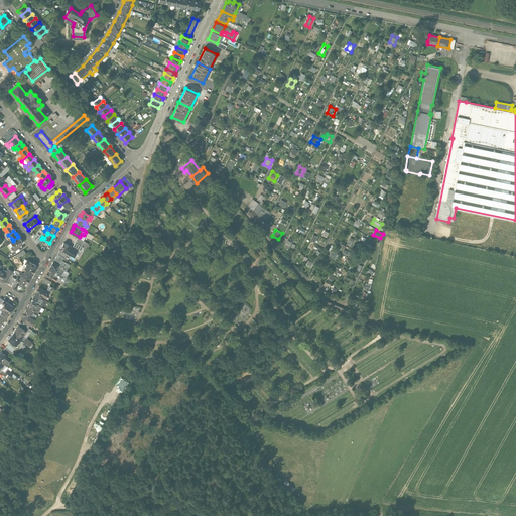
[(13,241),(11,242),(13,246),(15,249),(23,243),(18,237),(13,241)]
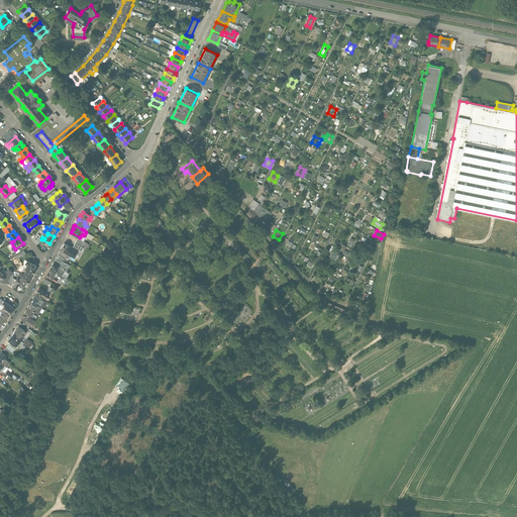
[(84,241),(78,238),(75,242),(81,246),(84,241)]
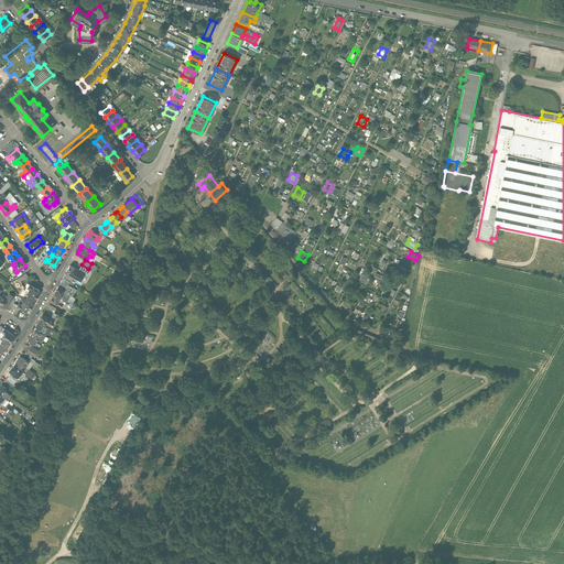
[(383,260),(380,266),(387,270),(390,264),(383,260)]
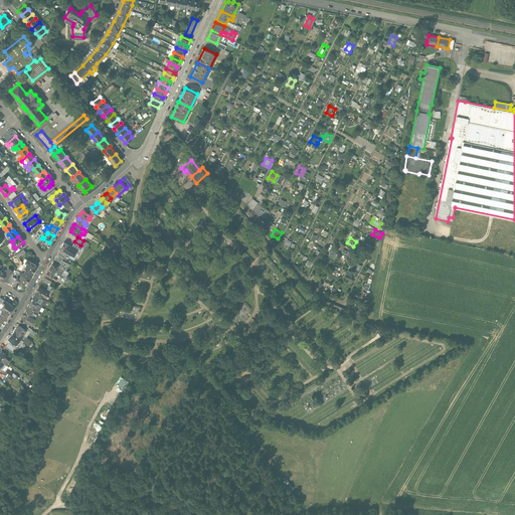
[(285,245),(289,247),(293,240),(288,238),(285,245)]
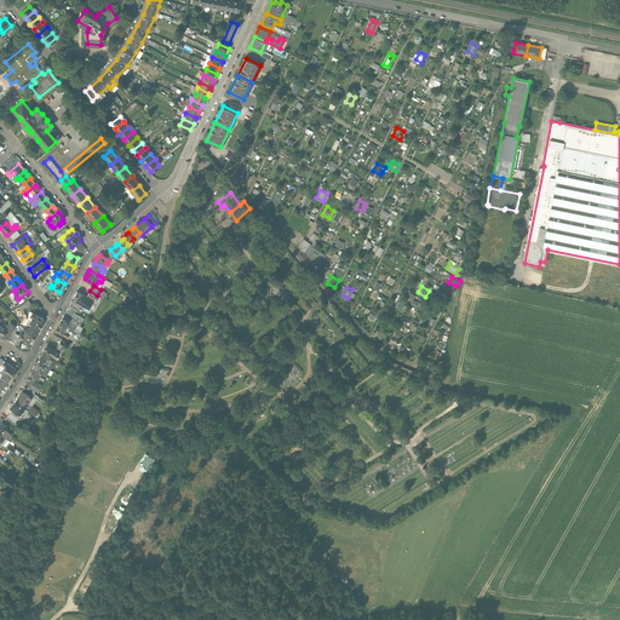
[(87,297),(96,303),(99,297),(97,296),(90,291),(87,297)]
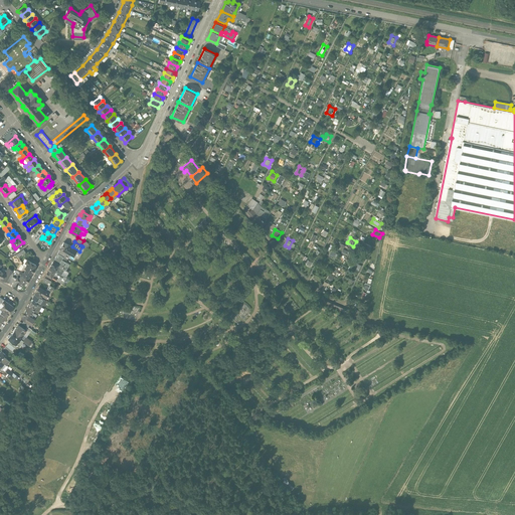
[(76,249),(63,242),(60,248),(73,255),(76,249)]
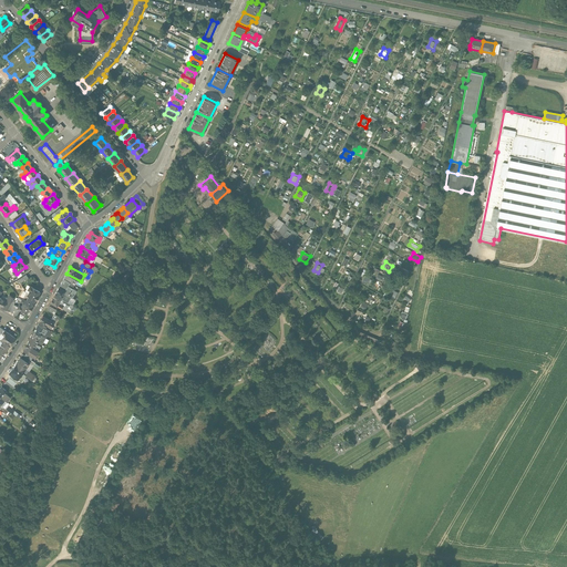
[(76,282),(65,276),(63,279),(70,282),(74,286),(76,282)]
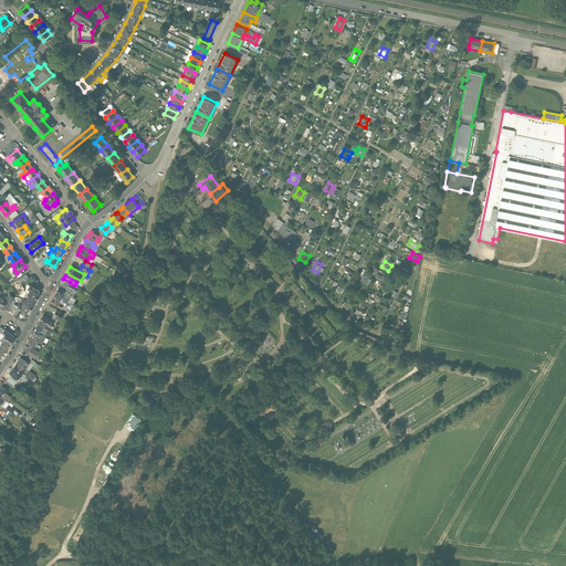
[(70,282),(63,279),(60,285),(65,289),(67,285),(67,286),(70,282)]
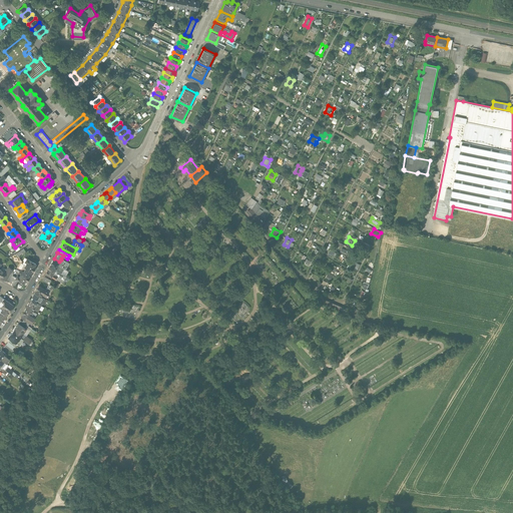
[(36,264),(27,259),(25,262),(27,263),(25,267),(32,271),(34,268),(36,264)]
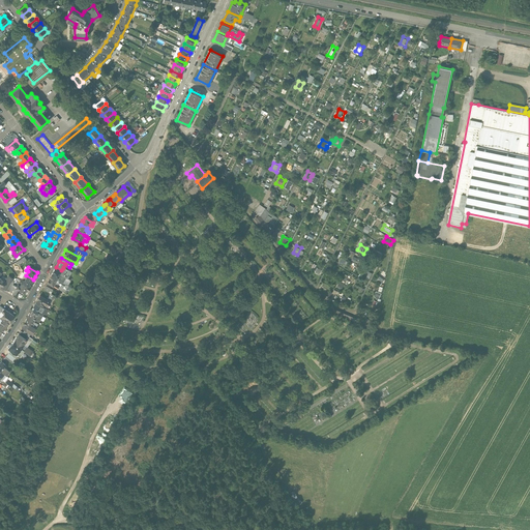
[(61,270),(56,267),(51,275),(57,278),(65,284),(62,282),(64,277),(67,280),(71,272),(63,268),(63,267),(61,270)]
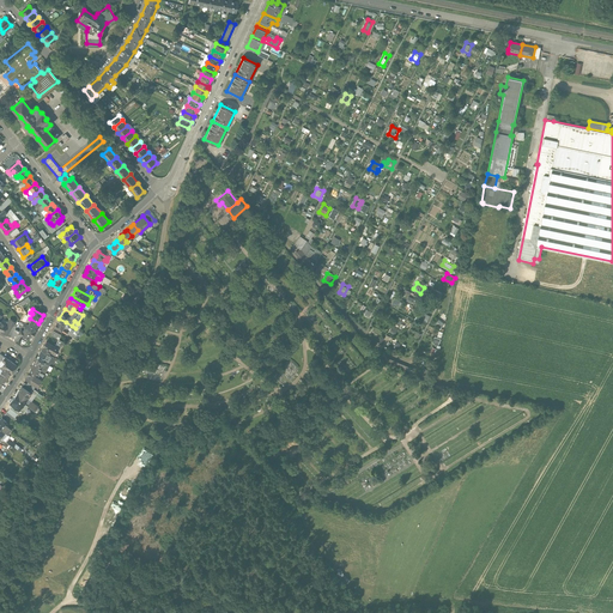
[(38,323),(30,319),(29,316),(23,326),(25,327),(25,326),(34,331),(38,323)]
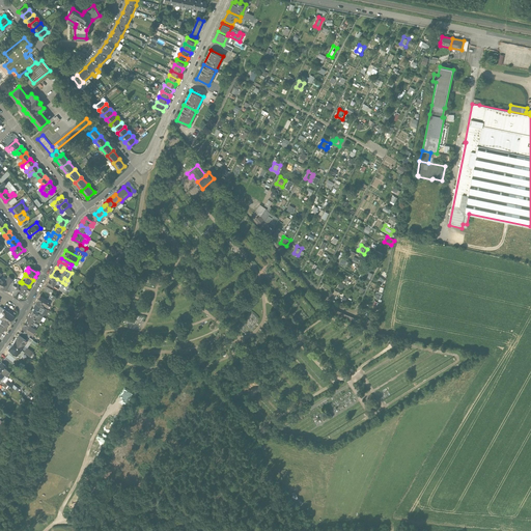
[(57,279),(51,276),(47,283),(57,288),(58,286),(57,286),(58,285),(63,287),(65,284),(57,279)]
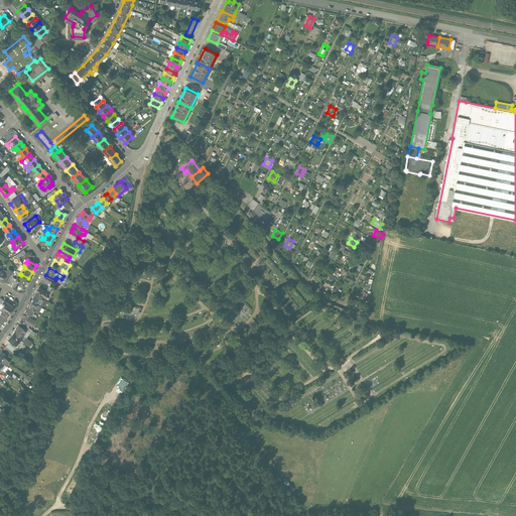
[(372,276),(376,272),(370,268),(367,271),(372,276)]
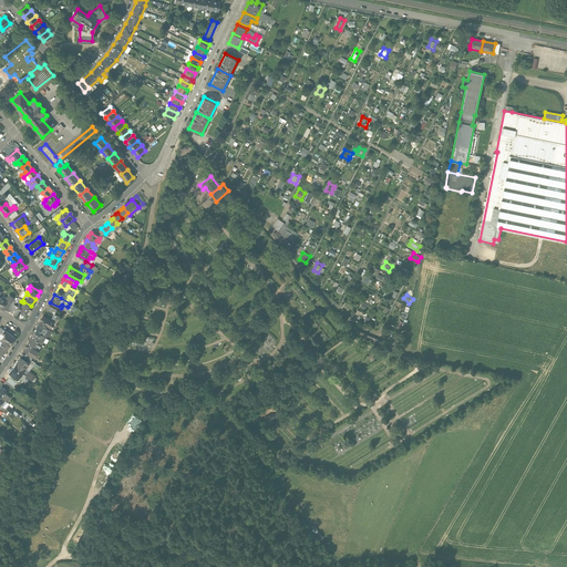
[(6,301),(1,298),(0,299),(0,306),(6,309),(6,308),(7,309),(12,300),(14,298),(9,296),(6,301)]
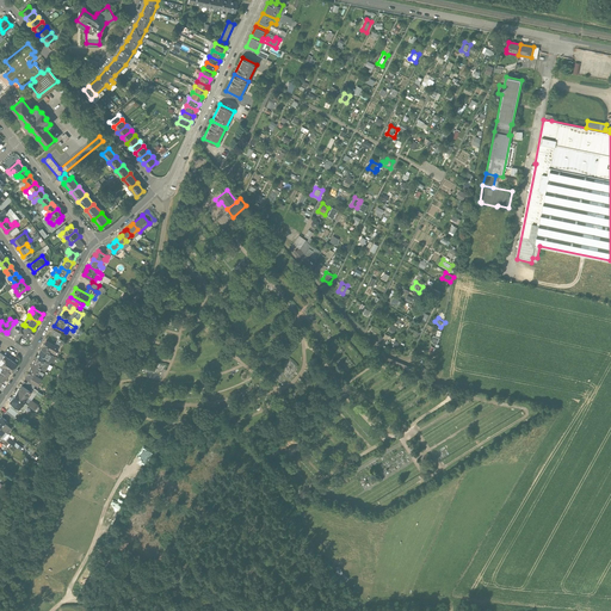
[(25,326),(23,329),(20,328),(19,332),(30,338),(32,334),(35,331),(34,329),(25,325),(25,326)]
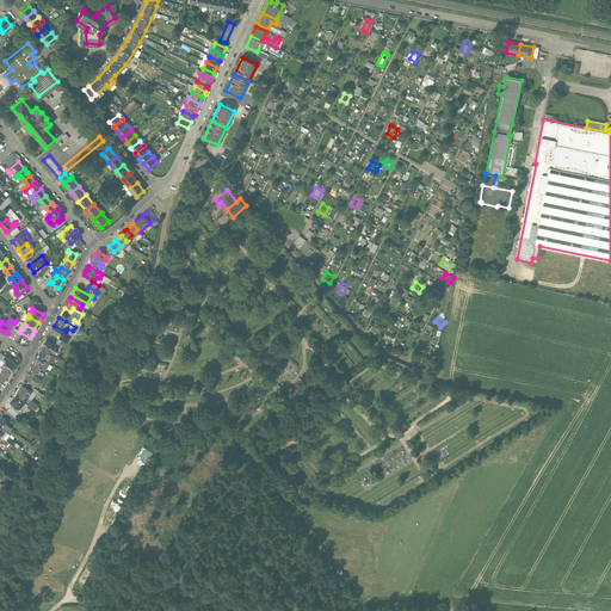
[(47,340),(42,349),(48,352),(50,350),(55,352),(59,347),(47,340)]
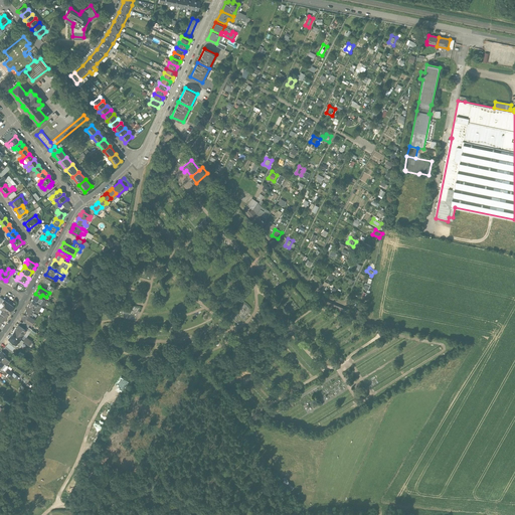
[(40,297),(35,294),(31,301),(41,307),(45,300),(40,297)]
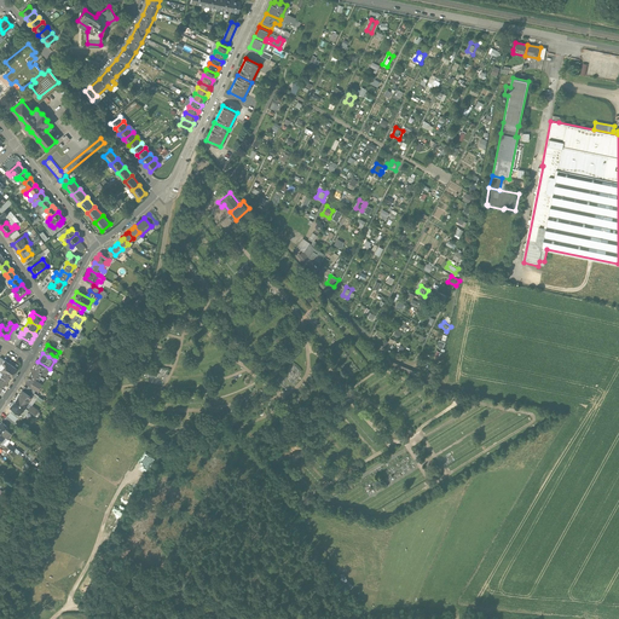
[(16,369),(5,360),(3,364),(5,365),(1,370),(11,376),(16,369)]
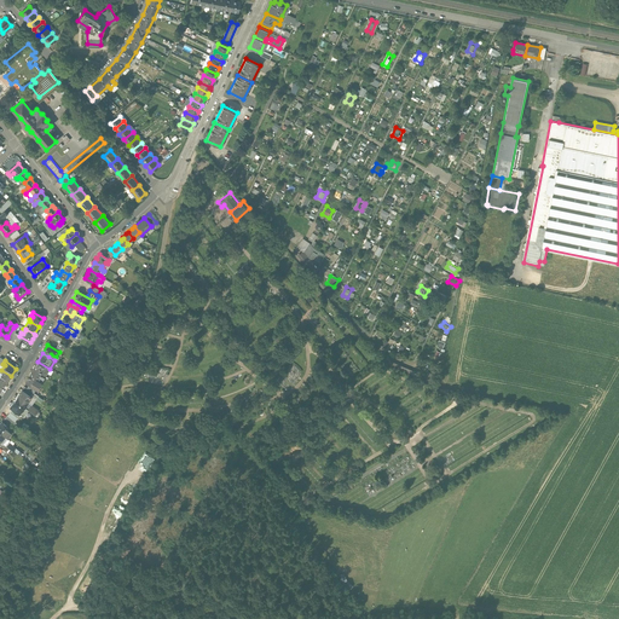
[(50,369),(38,362),(33,370),(40,374),(45,377),(50,369)]
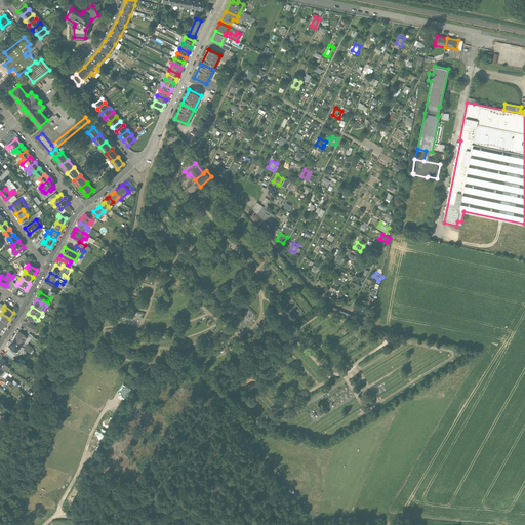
[(1,314),(0,315),(2,317),(0,320),(0,321),(4,325),(6,322),(6,323),(9,319),(1,314)]
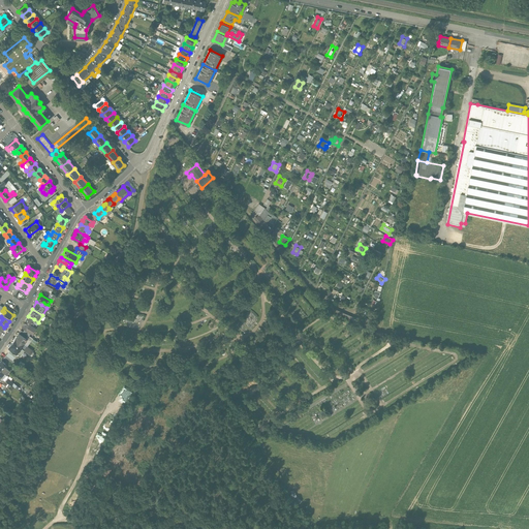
[(28,316),(22,327),(25,329),(30,332),(33,325),(31,324),(34,319),(28,316)]
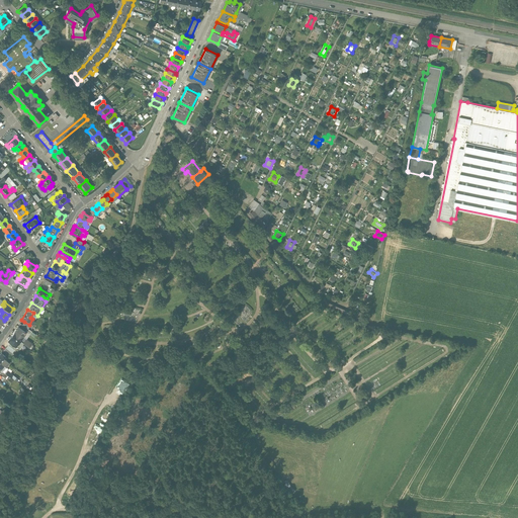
[(25,331),(18,327),(12,335),(20,340),(23,342),(26,344),(27,342),(24,340),(25,338),(22,336),(25,332),(25,331)]
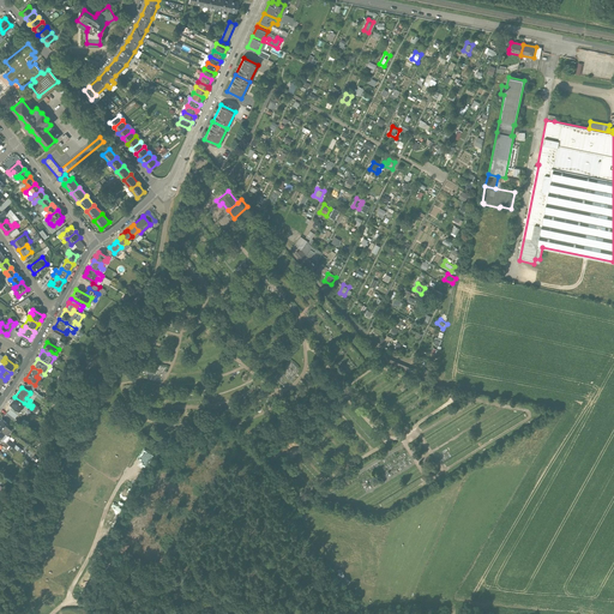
[(24,403),(14,397),(10,403),(19,410),(24,403)]
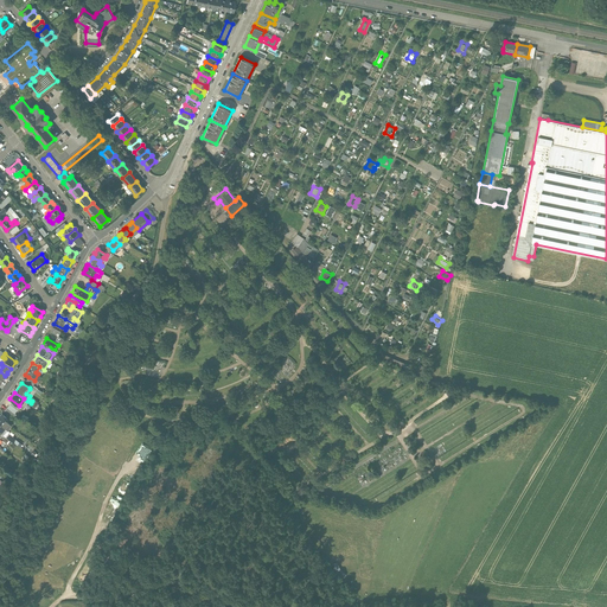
[(17,407),(8,402),(5,406),(7,407),(13,411),(17,407)]
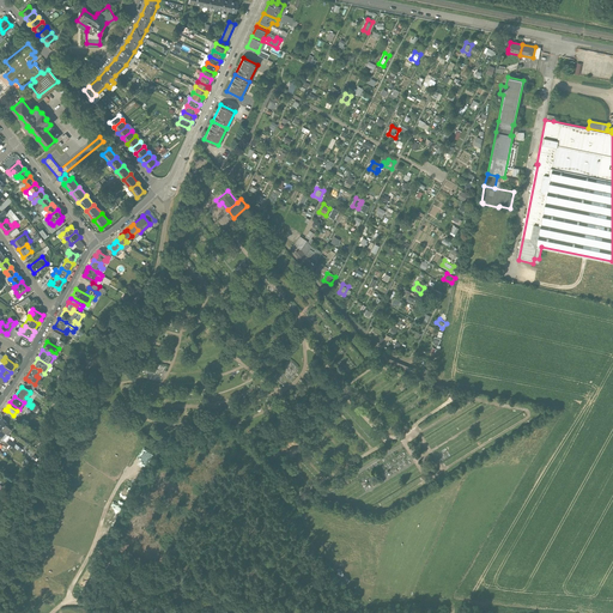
[(13,416),(7,411),(4,414),(12,420),(14,417),(13,416)]
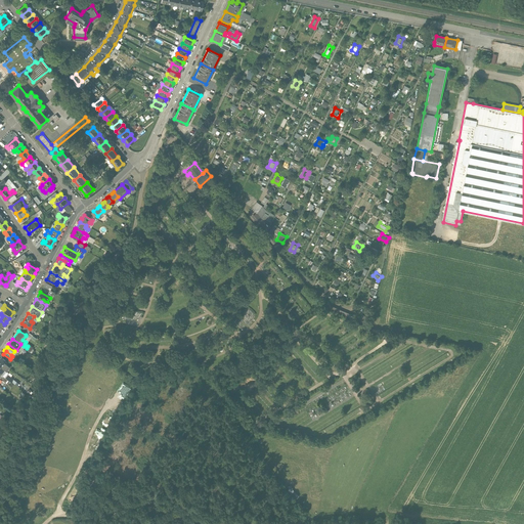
[(5,359),(1,356),(0,357),(0,363),(6,368),(9,365),(7,363),(9,360),(6,357),(5,359)]
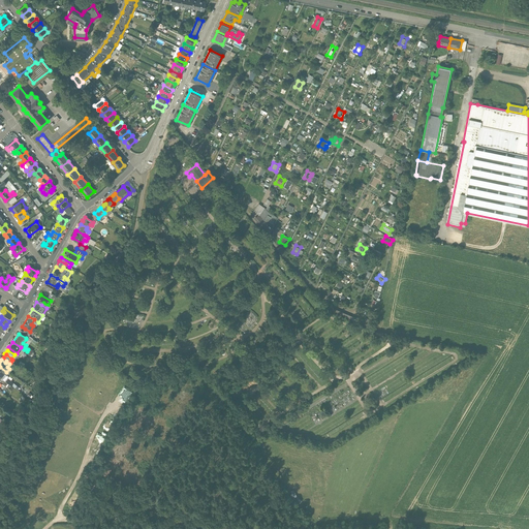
[(94,439),(89,453),(97,457),(103,442),(94,439)]
